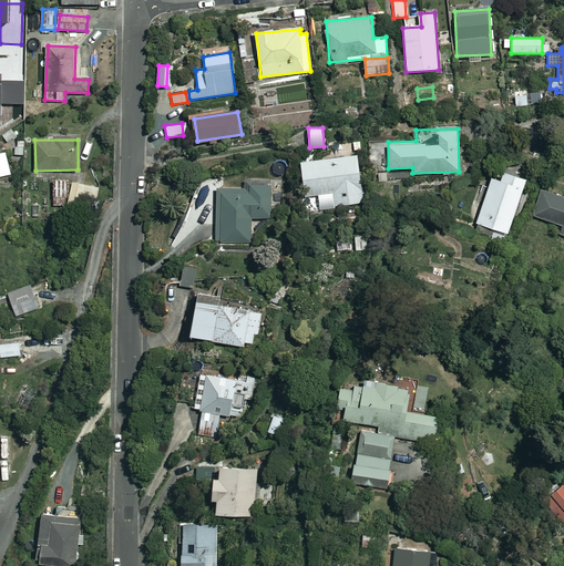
[(0,178),(11,176),(7,153),(0,154),(0,178)]
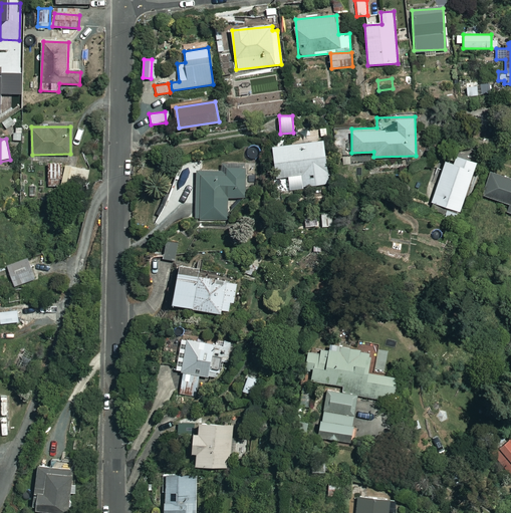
[(329,184),(324,142),(274,148),(277,177),(287,176),(288,188),(329,184)]
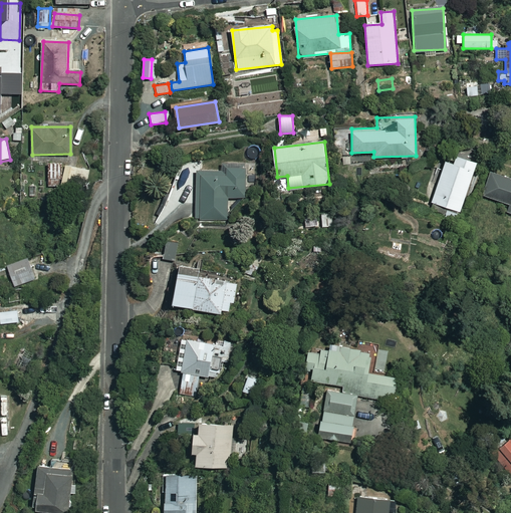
[(478,165),(459,157),(455,166),(447,162),(443,172),(437,169),(433,180),(439,182),(431,201),(459,213),(478,165)]
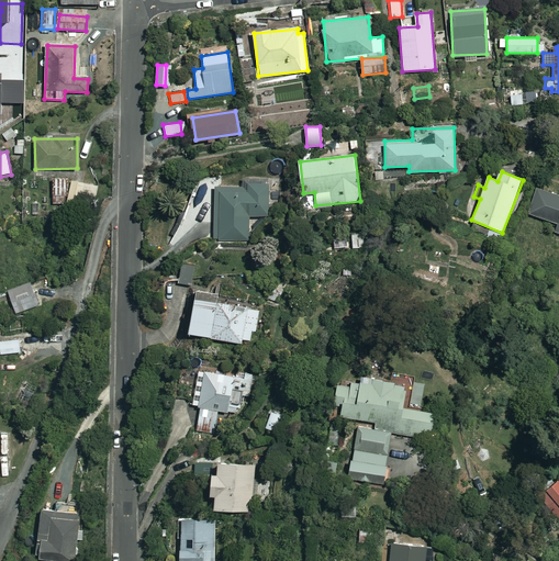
[(246,223),(261,224),(261,220),(268,220),(270,183),(249,182),(248,189),(215,188),(213,238),(245,240),(246,223)]
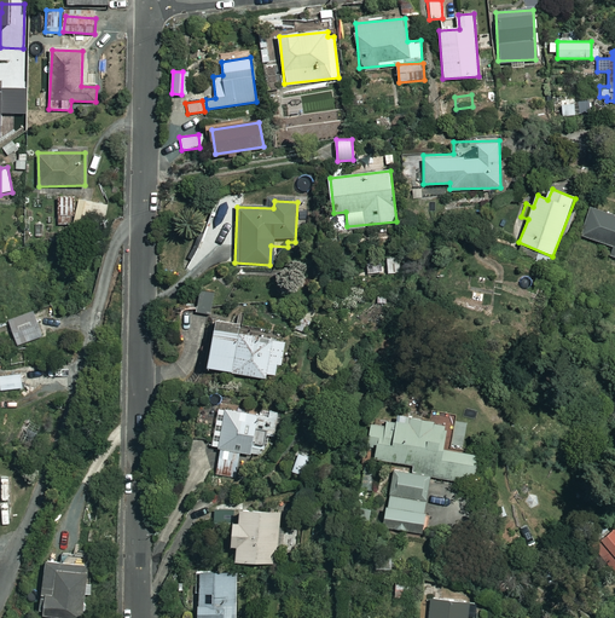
[(614,215),(590,208),(581,236),(613,247),(610,256),(614,258),(614,215)]
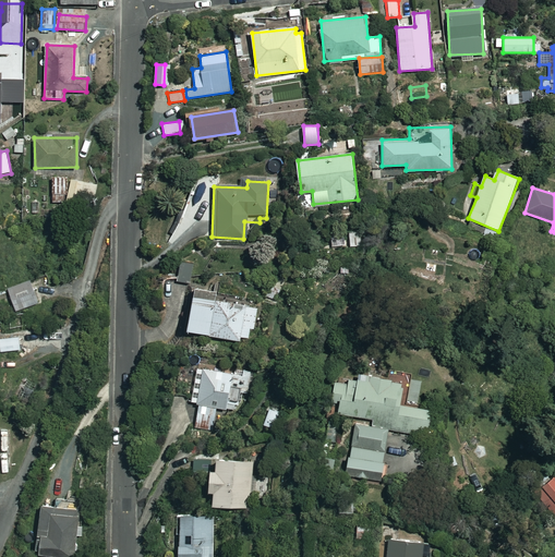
[(360,231),(349,231),(349,245),(360,246),(360,231)]
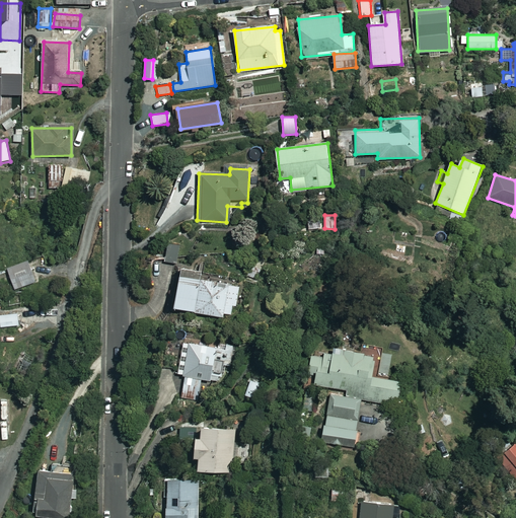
[(51,275),(44,254),(7,269),(14,288),(51,275)]
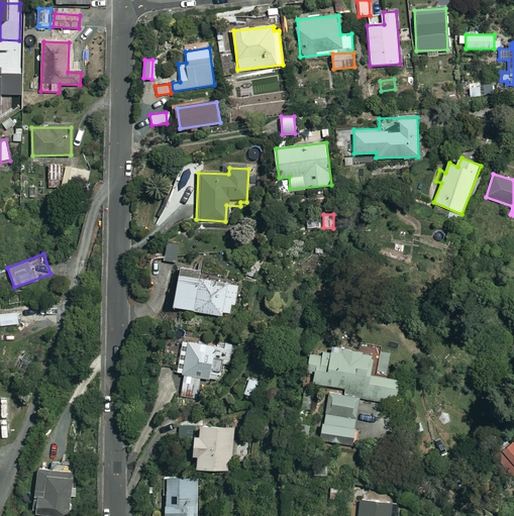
[(236,284),(182,274),(176,307),(230,317),(236,284)]
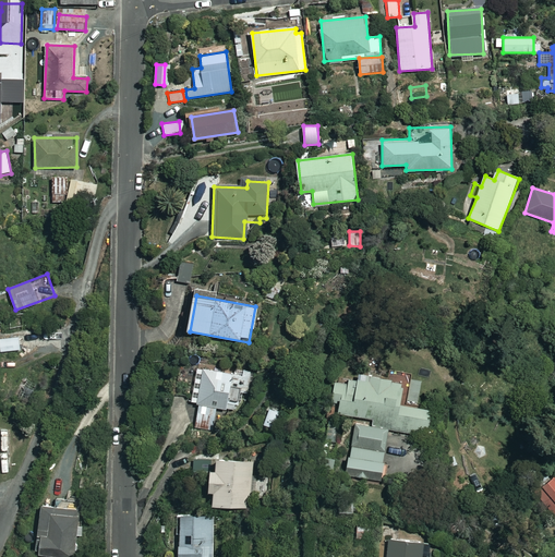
[(20,350),(19,338),(0,339),(0,351),(20,350)]
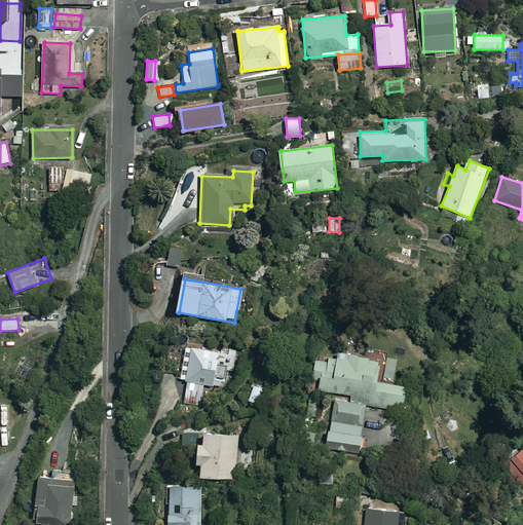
[(226,352),(187,346),(181,379),(186,380),(183,400),(198,403),(201,382),(220,386),(223,370),(229,372),(233,348),(227,347),(226,352)]
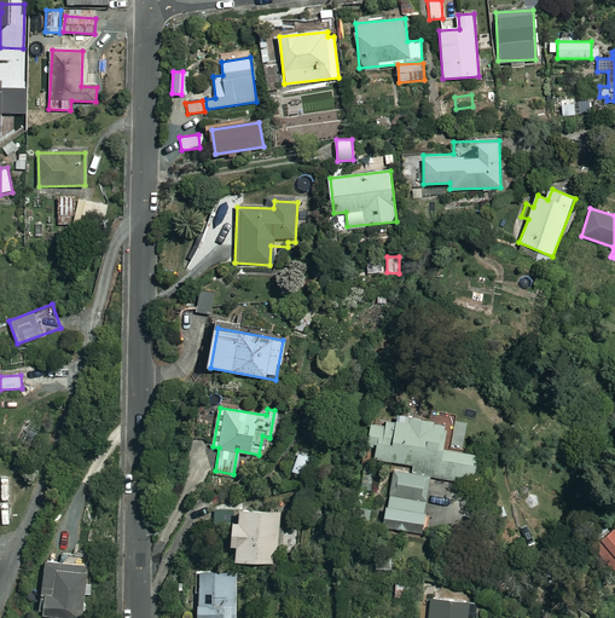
[(366,419),(361,442),(370,443),(367,452),(408,461),(407,468),(388,465),(378,523),(416,529),(427,472),(465,479),(471,448),(435,440),(440,415),(399,408),(398,416),(386,415),(384,422),(366,419)]
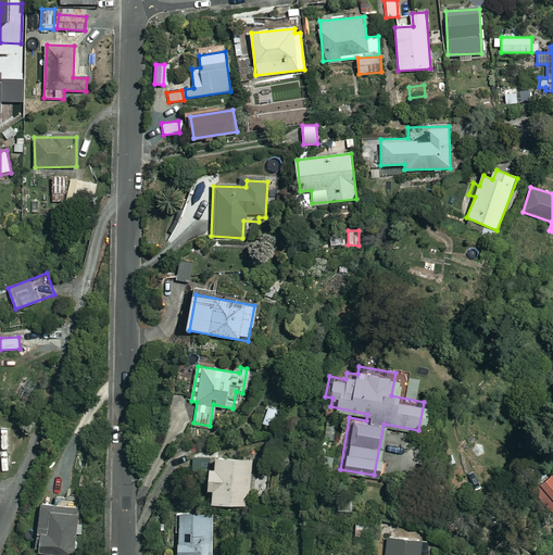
[(415,375),(403,374),(400,394),(412,395),(415,375)]
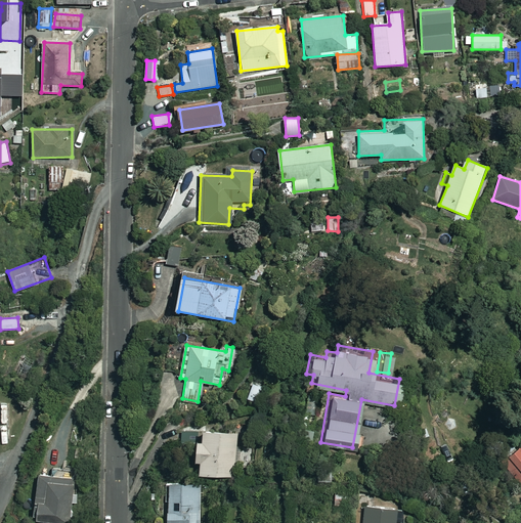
[(261,385),(254,382),(246,399),(254,402),(261,385)]
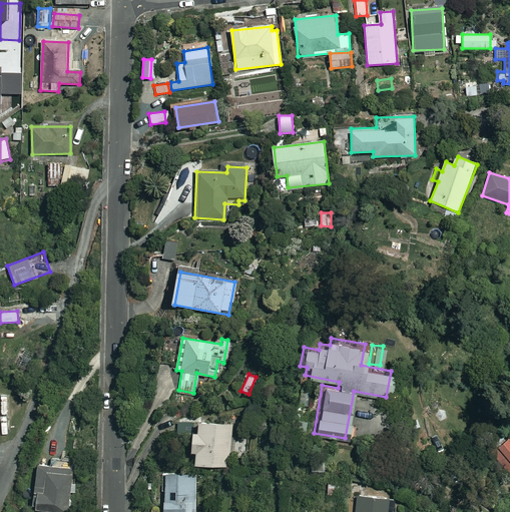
[(187,422),(176,422),(176,433),(187,433),(187,422)]
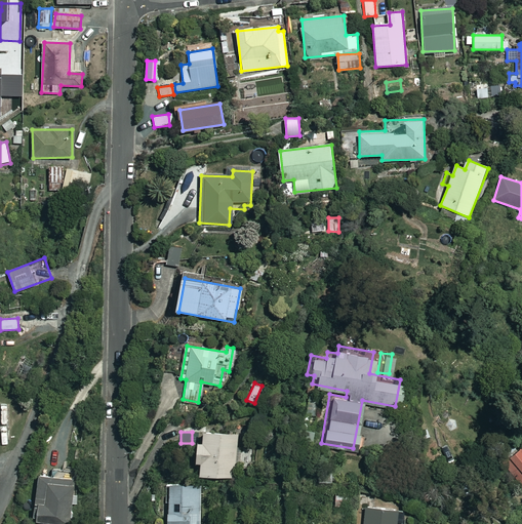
[(237,434),(206,432),(205,443),(200,443),(199,464),(203,465),(202,476),(234,478),(237,434)]
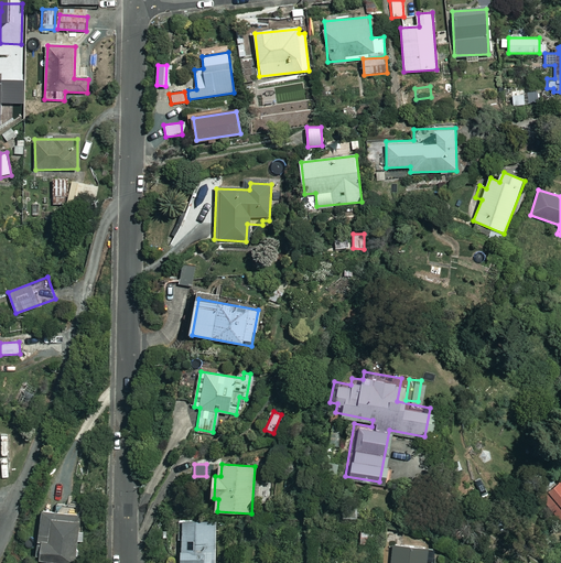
[(531,495),(560,524),(560,471),(559,468),(531,495)]
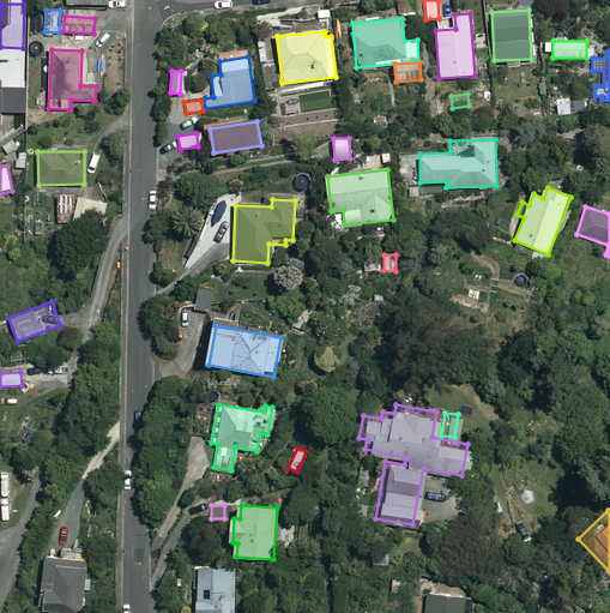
[(82,612),(88,562),(46,557),(40,610),(68,612),(82,612)]
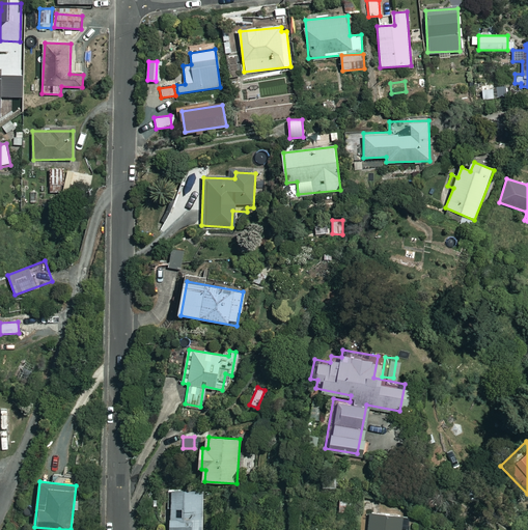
[(200,529),(201,492),(172,491),(171,529),(200,529)]
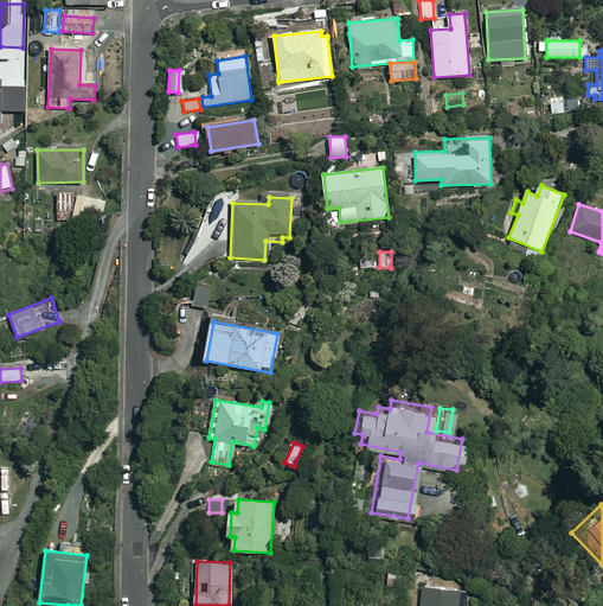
[(398,567),(383,567),(382,582),(398,584),(398,567)]
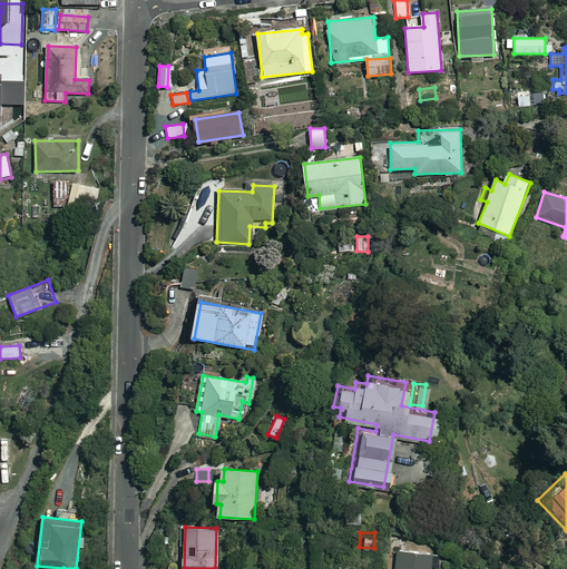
[(423,568),(426,546),(391,543),(389,568),(423,568)]
